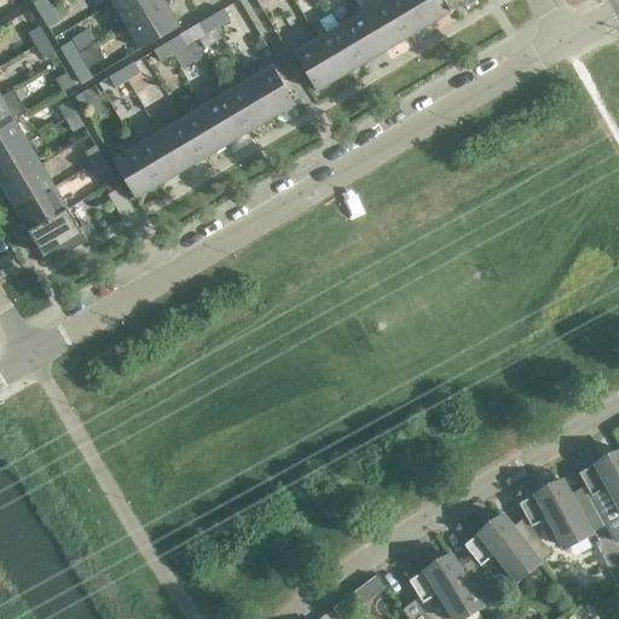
[(38,0),(34,3),(41,16),(52,9),(46,0),(38,0)]
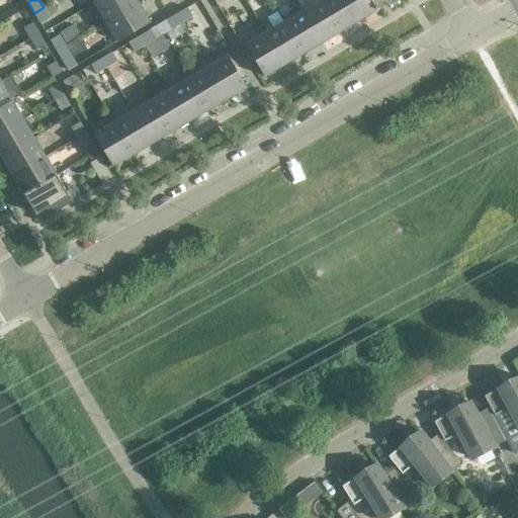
[(138,2),(137,0),(98,0),(95,2),(106,21),(138,2)]
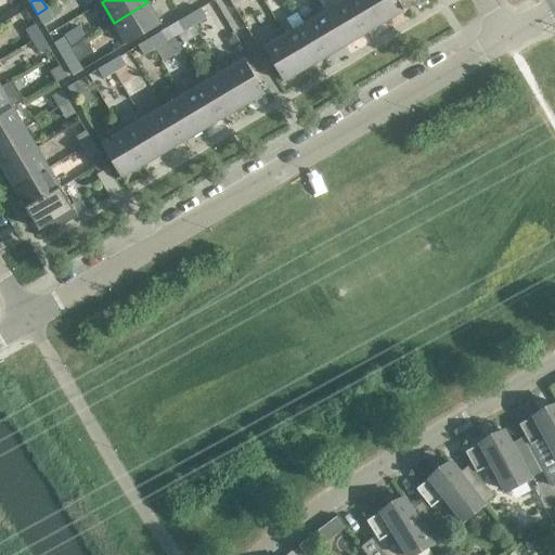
[(365,33),(345,0),(341,0),(324,11),(345,44),(365,33)]
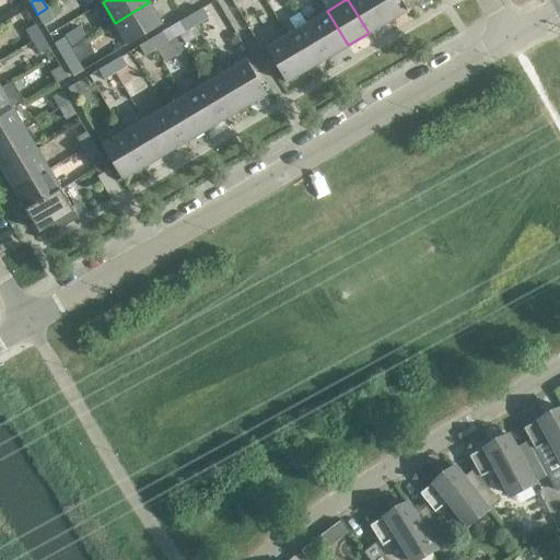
[(388,21),(375,0),(348,0),(369,33),(388,21)]
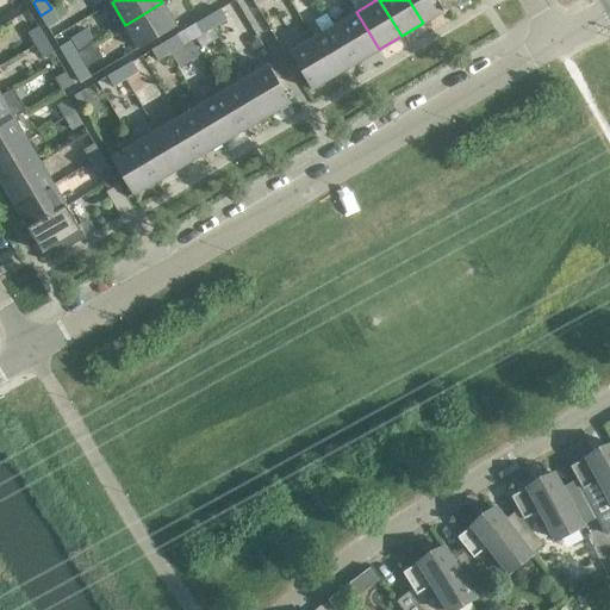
[(446,10),(440,0),(409,0),(423,23),(446,10)]
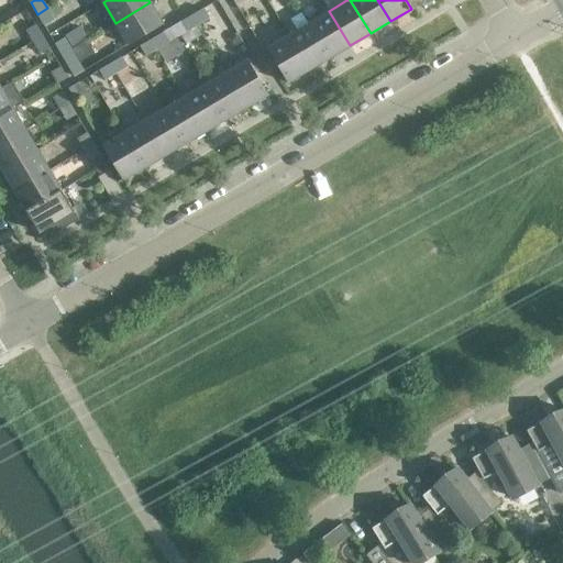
[(406,0),(411,9),(426,0),(406,0)]
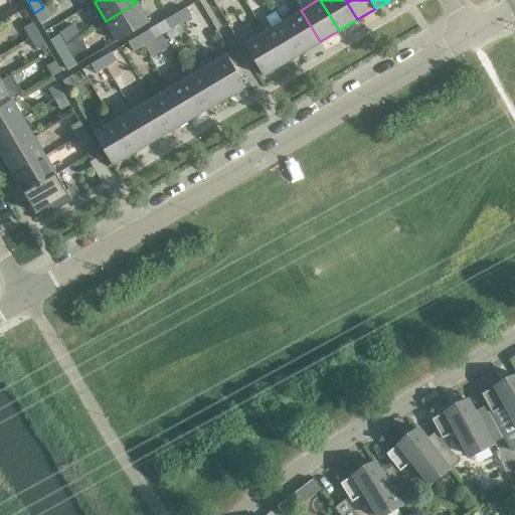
[(149,21),(137,2),(106,21),(117,40),(149,21)]
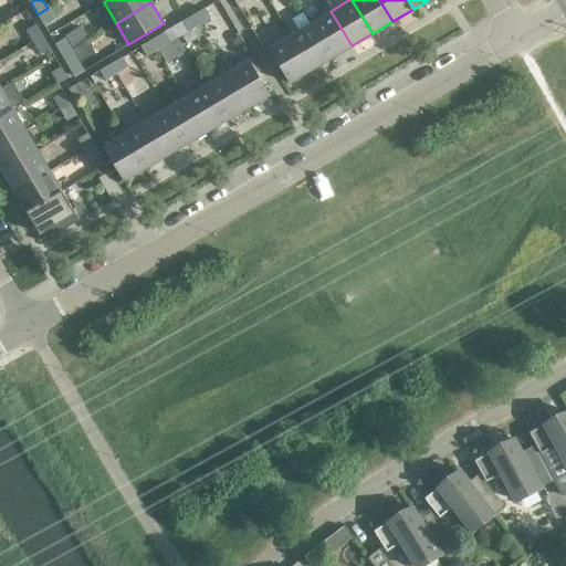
[(54,20),(48,8),(38,14),(44,25),(54,20)]
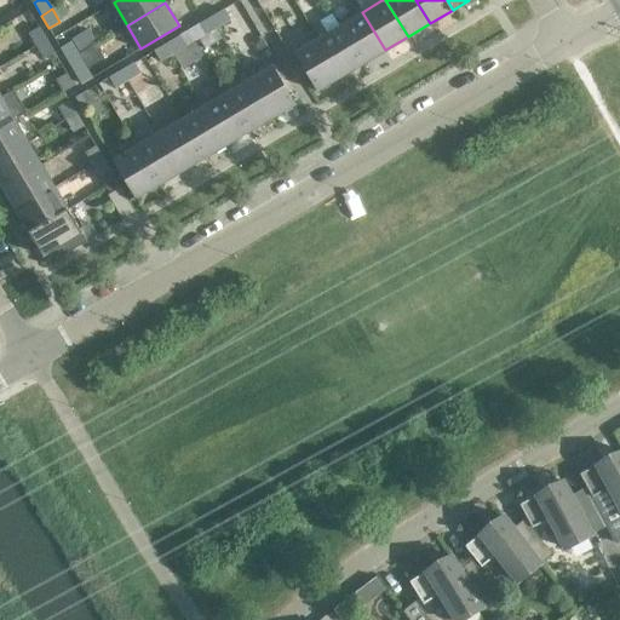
[(230,19),(224,10),(212,17),(218,27),(230,19)]
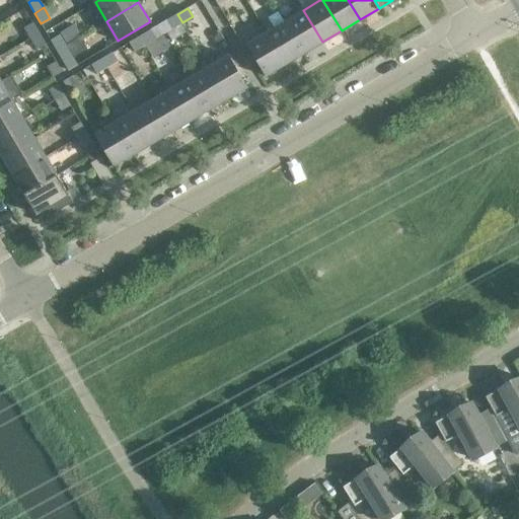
[(322,42),(303,10),(285,21),(304,53),(322,42)]
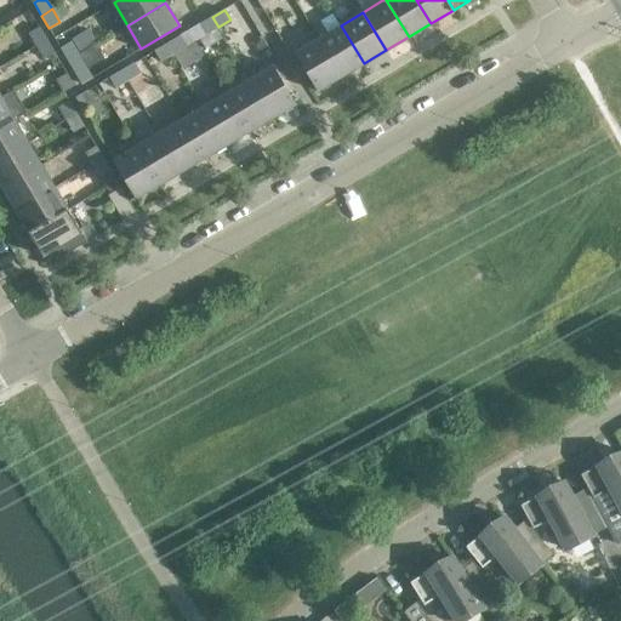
[(218,27),(212,17),(200,24),(206,34),(218,27)]
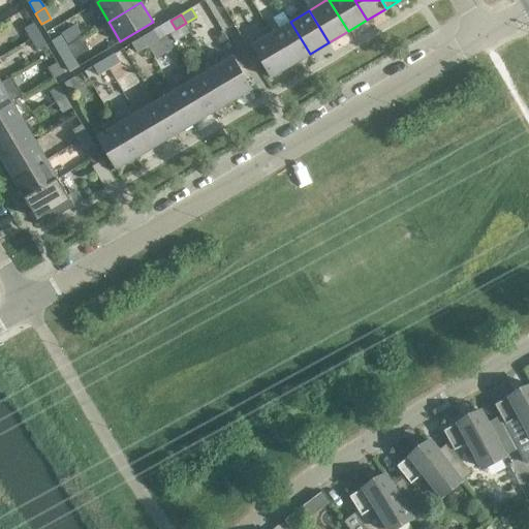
[(310,54),(290,22),(271,33),(290,65),(310,54)]
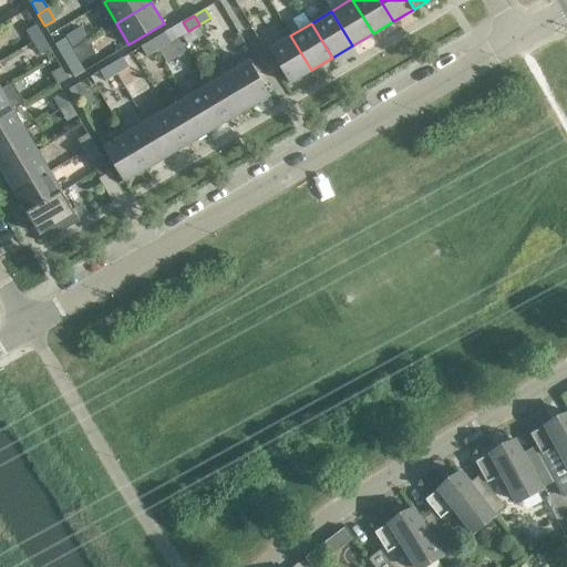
[(42,37),(35,24),(27,30),(33,42),(42,37)]
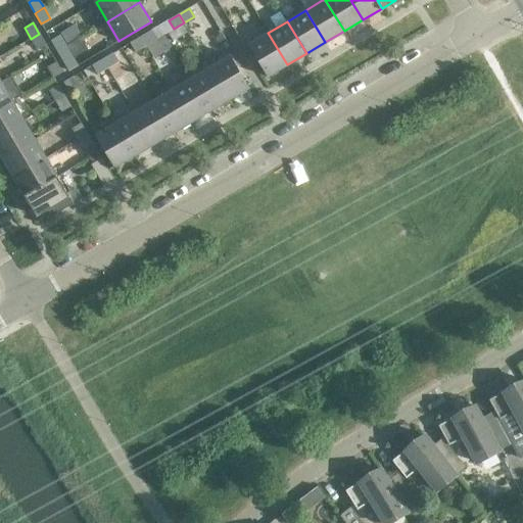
[(66,44),(82,35),(76,24),(60,33),(66,44)]
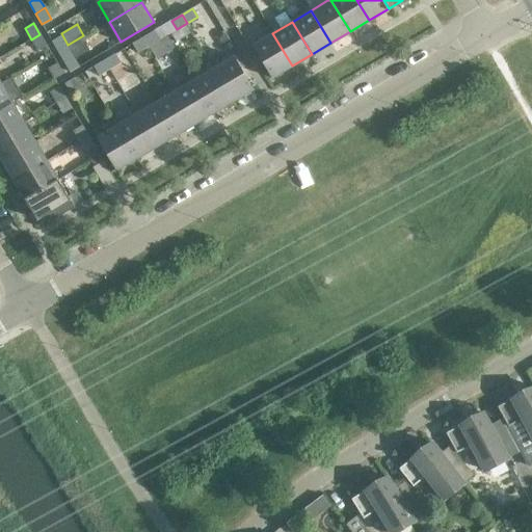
[(159,40),(154,31),(143,37),(149,46),(159,40)]
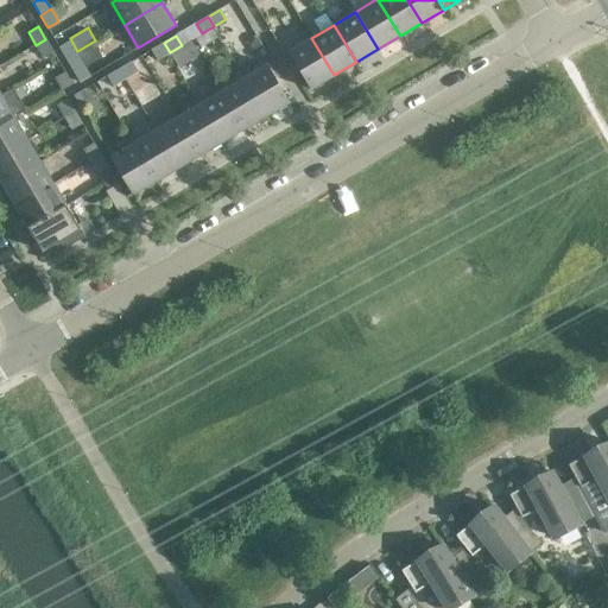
[(334,75),(311,38),(289,51),(311,89),(334,75)]
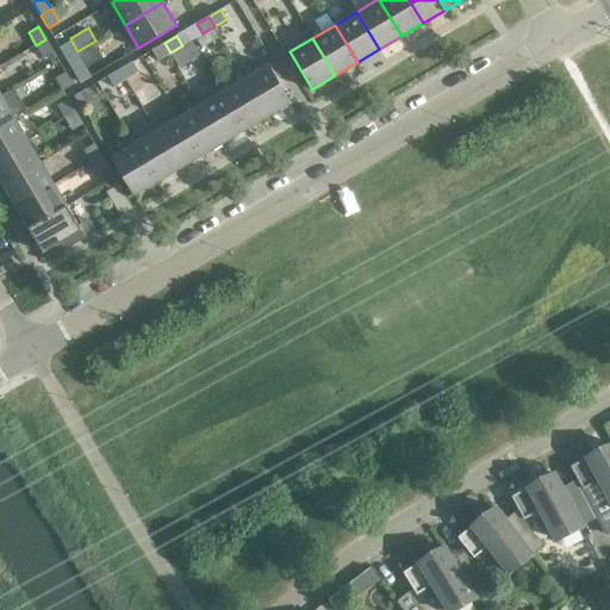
[(54,51),(45,39),(36,45),(43,57),(54,51)]
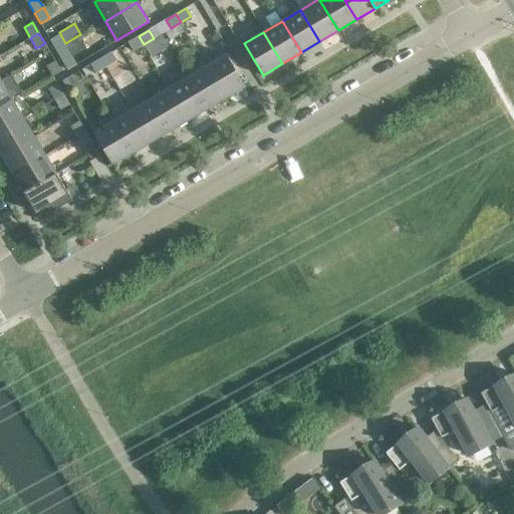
[(50,39),(56,50),(65,45),(58,34),(50,39)]
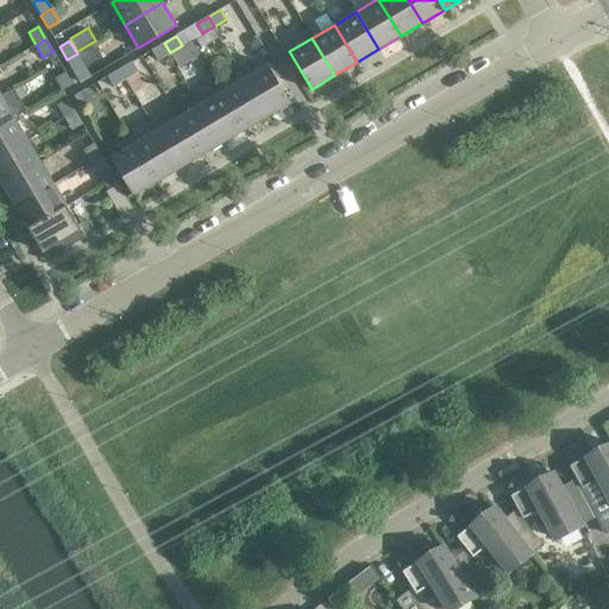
[(170,52),(164,43),(151,50),(157,60),(170,52)]
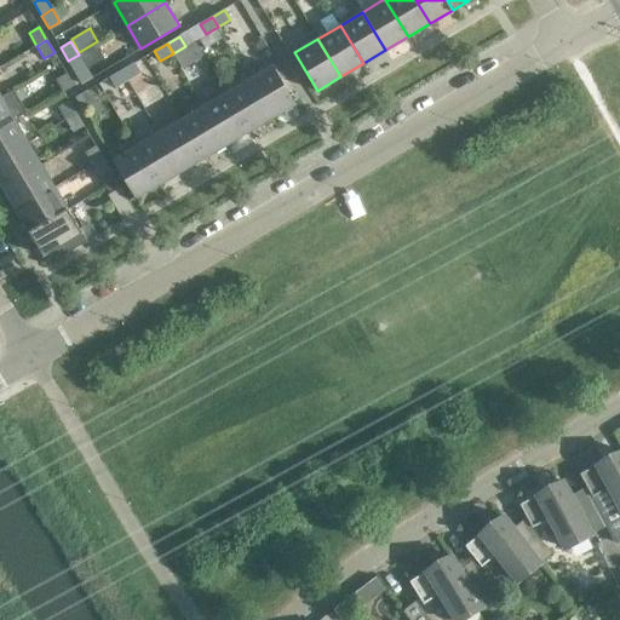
[(86,67),(79,55),(68,61),(75,73),(86,67)]
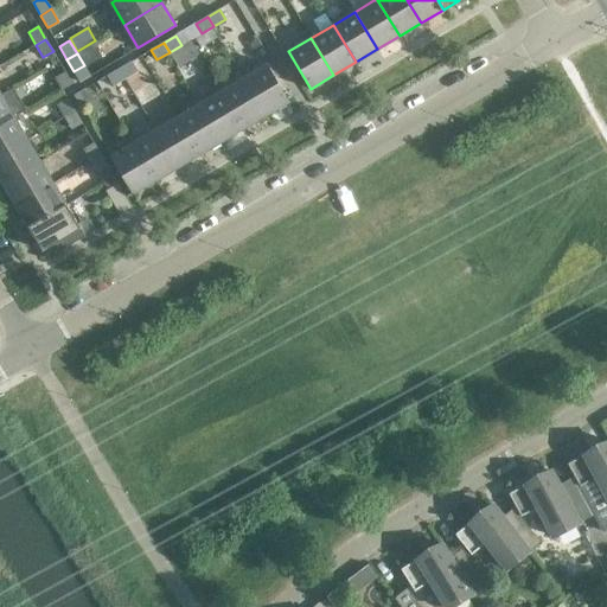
[(138,71),(132,62),(120,69),(126,78),(138,71)]
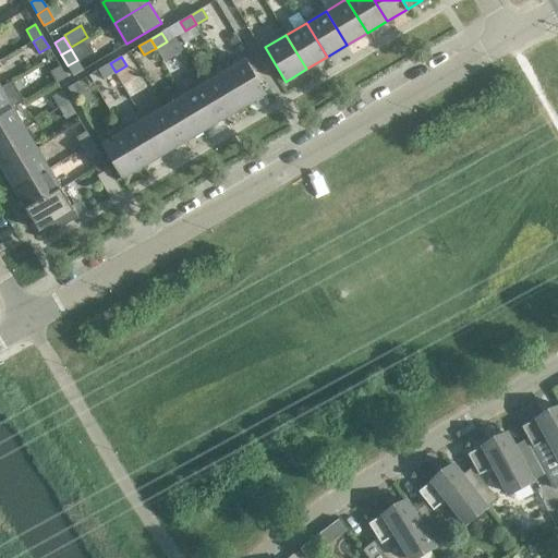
[(245,59),(225,71),(244,106),(266,94),(245,59)]
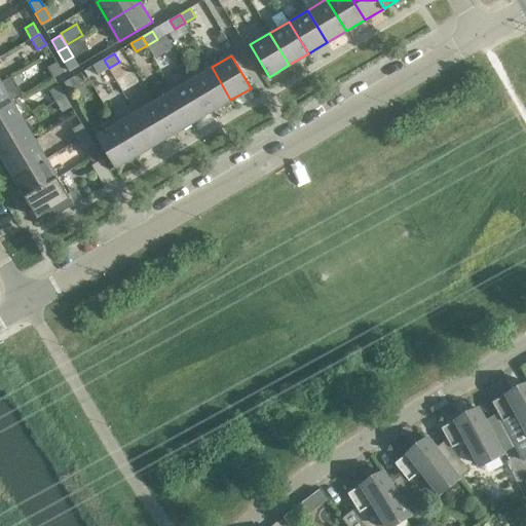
[(109,68),(104,60),(92,66),(98,75),(109,68)]
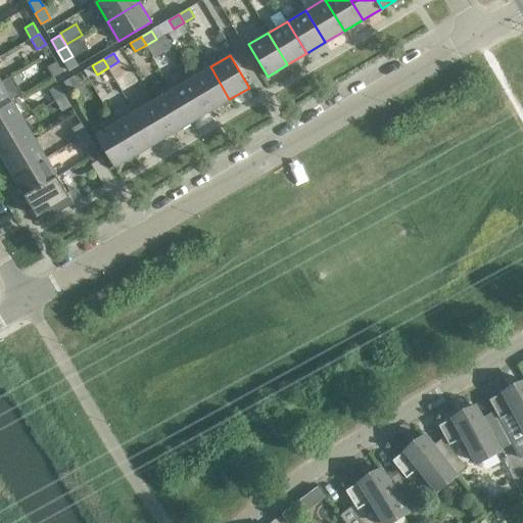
[(61,72),(55,60),(47,66),(53,77),(61,72)]
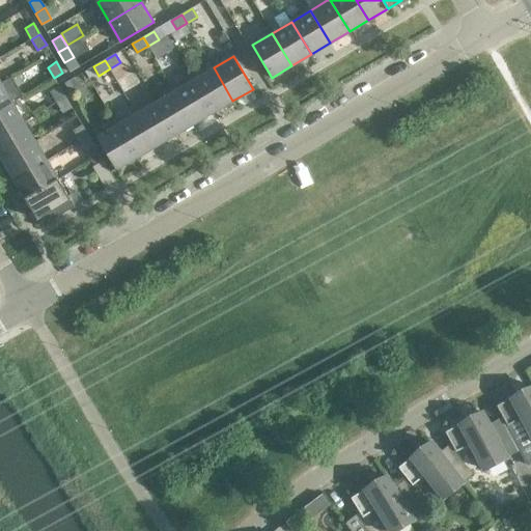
[(232,101),(214,67),(194,79),(214,112),(232,101)]
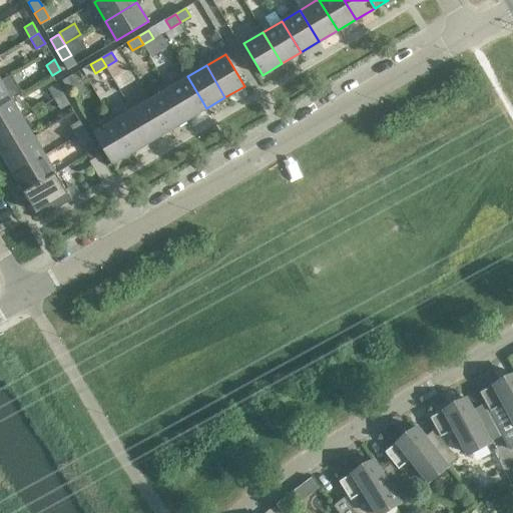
[(22,92),(11,74),(1,80),(0,80),(0,105),(12,99),(22,92)]
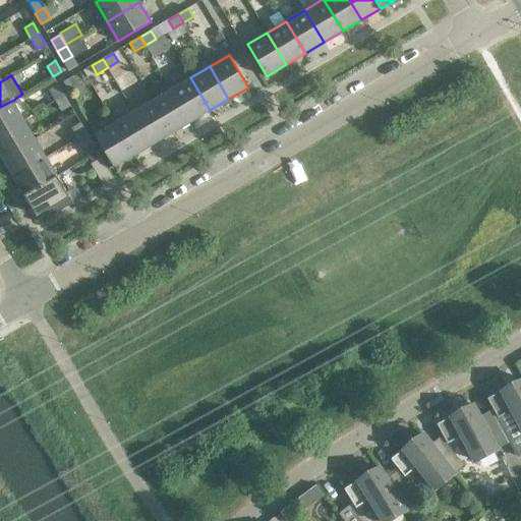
[(74,76),(63,82),(68,91),(79,84),(74,76)]
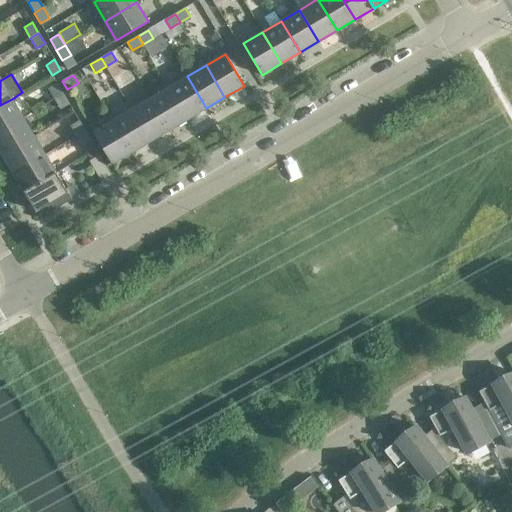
[(206,108),(187,76),(168,87),(187,119),(206,108)]
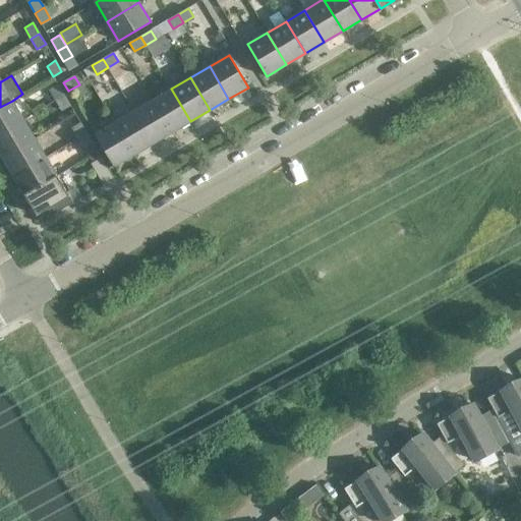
[(64,95),(58,84),(49,90),(55,100),(64,95)]
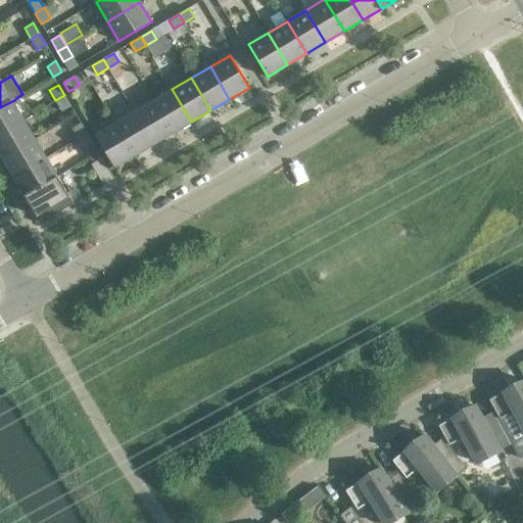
[(191,122),(172,89),(153,100),(173,133),(191,122)]
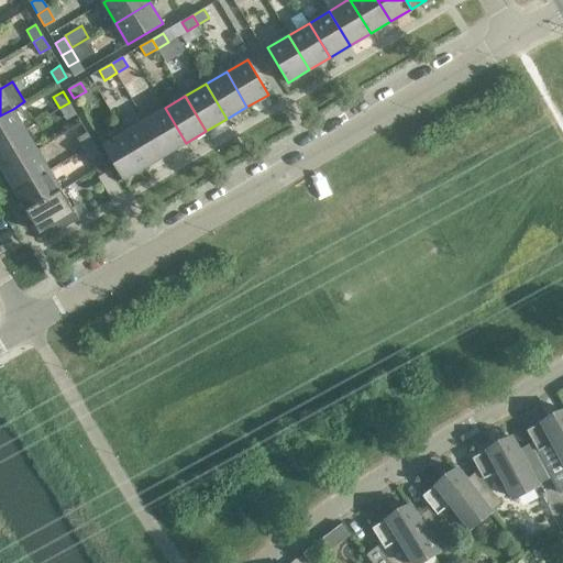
[(76,114),(69,102),(59,108),(67,120),(76,114)]
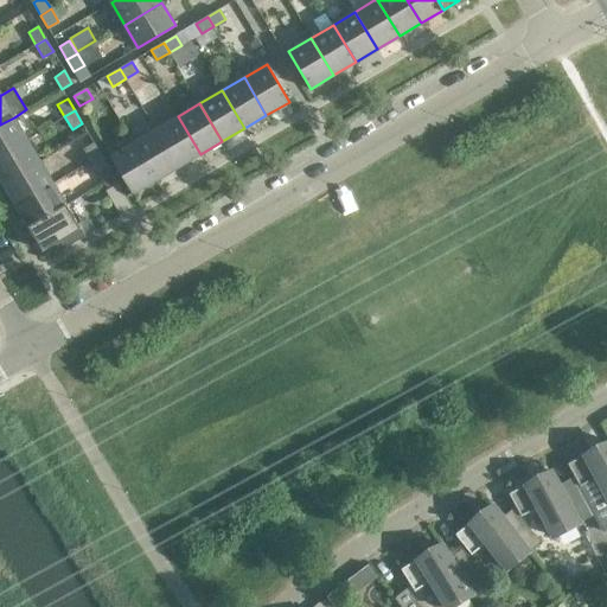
[(200,154),(178,116),(155,129),(178,167),(200,154)]
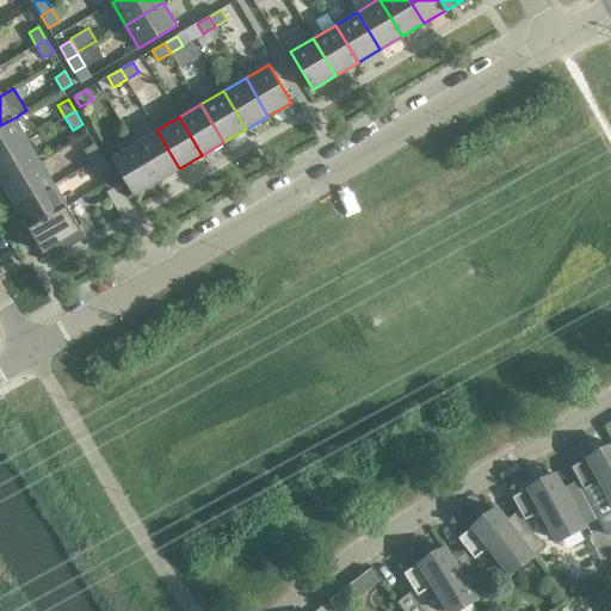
[(0,155),(28,140),(14,118),(0,125),(0,155)]
